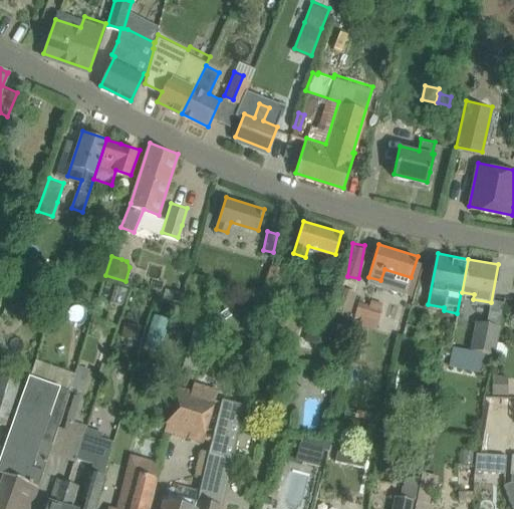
[(272,263),(265,284),(278,289),(285,267),(272,263)]
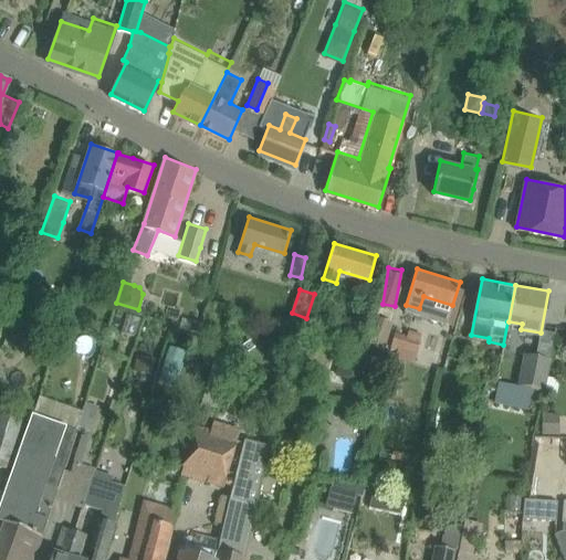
[(392,317),(376,313),(367,341),(384,347),(392,317)]
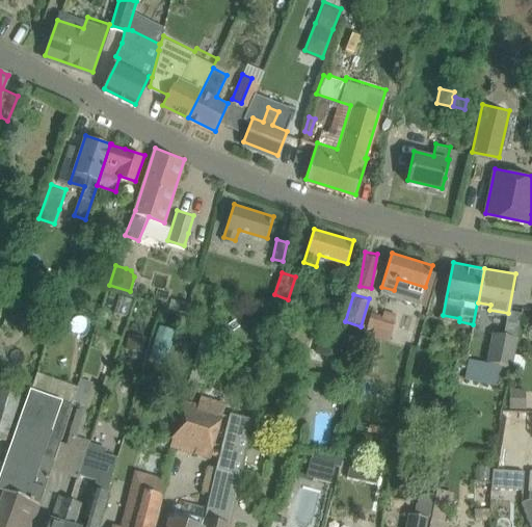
[(368,325),(391,330),(394,312),(371,307),(368,325)]
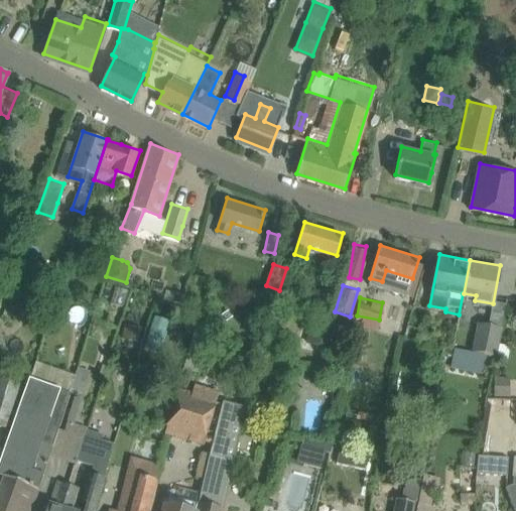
[(308,342),(344,352),(352,326),(316,315),(308,342)]
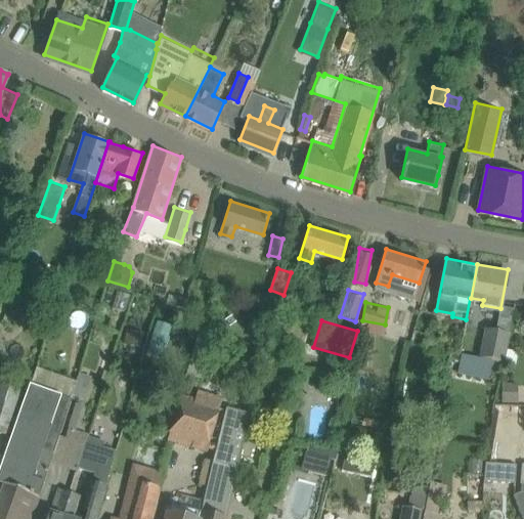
[(140,344),(143,329),(127,326),(123,340),(140,344)]
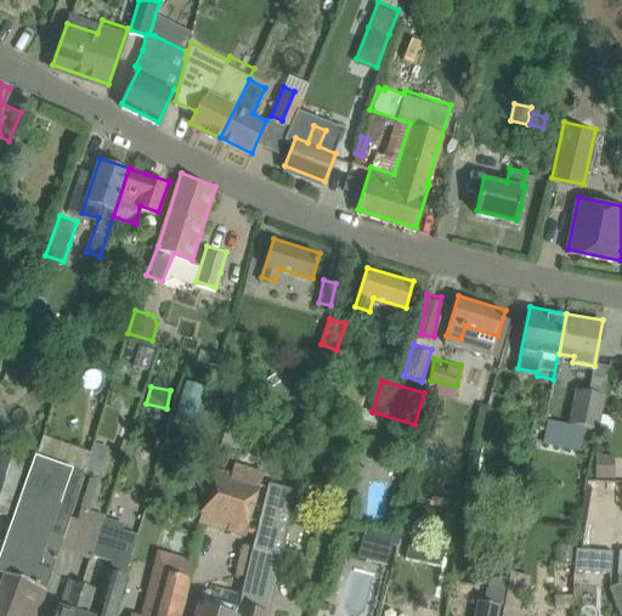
[(599,425),(605,393),(586,389),(580,422),(599,425)]
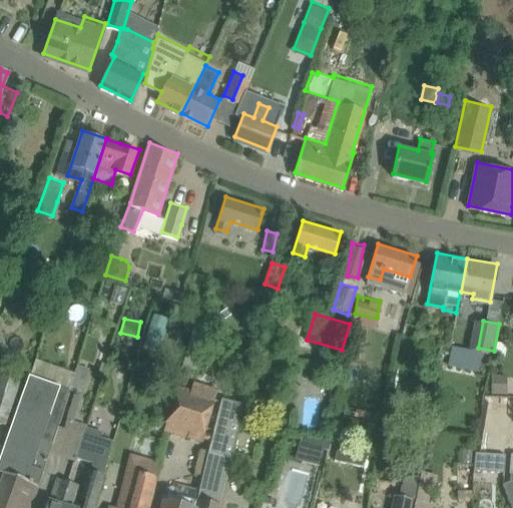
[(426,339),(429,327),(416,325),(414,337),(426,339)]
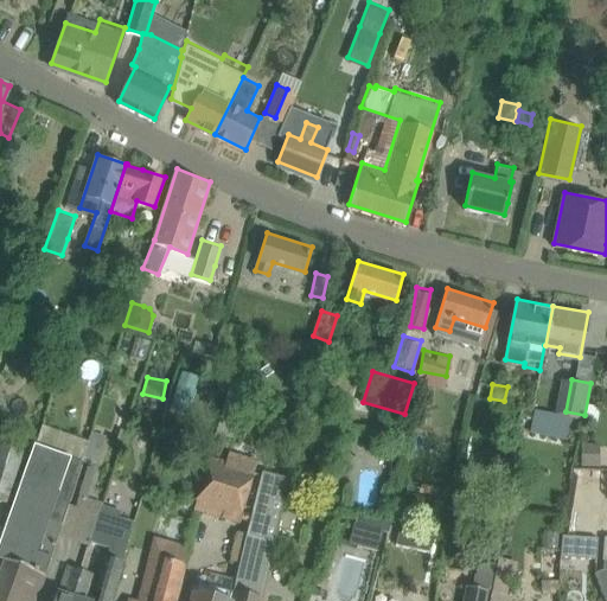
[(78,453),(85,435),(44,420),(38,438),(78,453)]
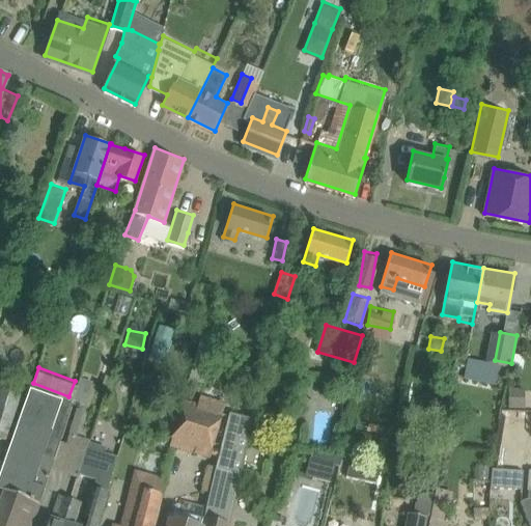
[(77,383),(76,383),(72,396),(85,402),(92,381),(79,377),(77,383)]
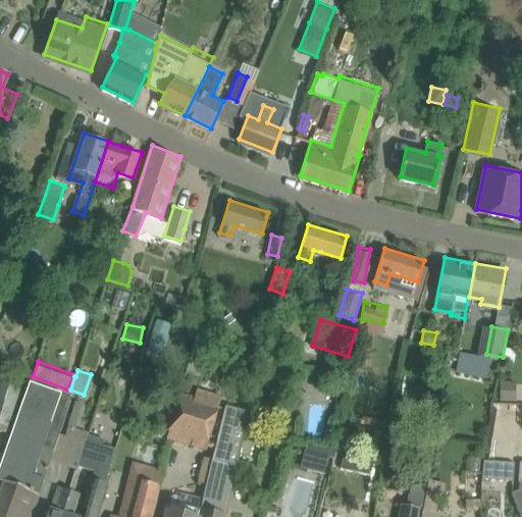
[(515,398),(516,378),(501,378),(500,397),(515,398)]
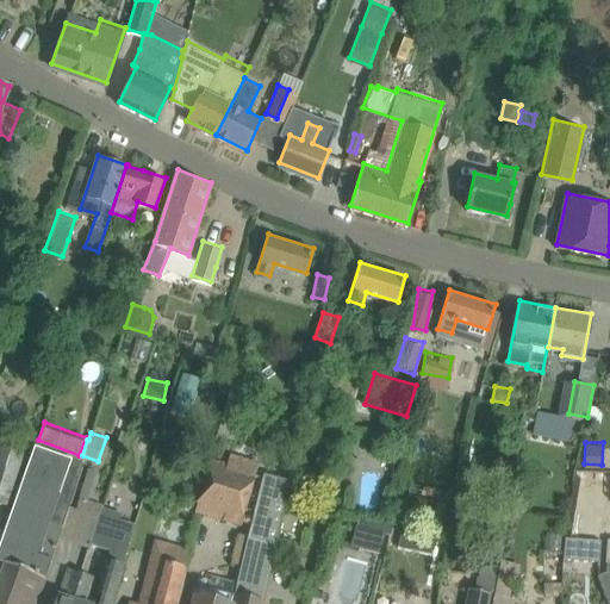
[(37,603),(83,461),(35,443),(0,540),(0,603),(37,603)]
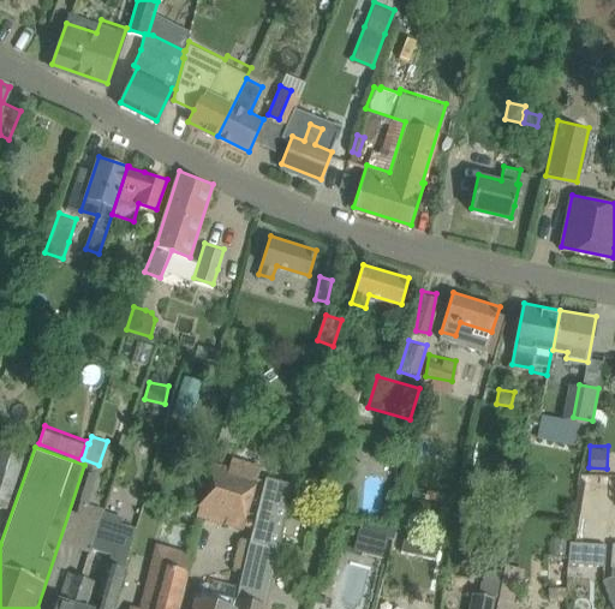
[(0,503),(9,507),(24,457),(0,448),(0,503)]
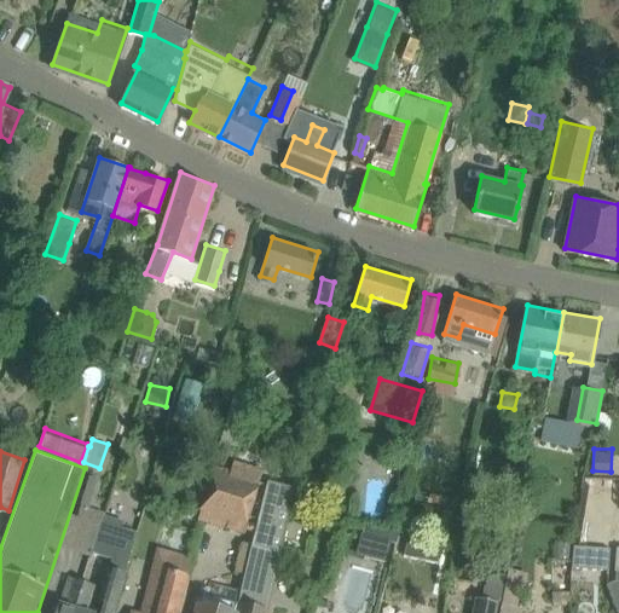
[(243,528),(261,469),(233,460),(231,469),(214,463),(197,514),(243,528)]
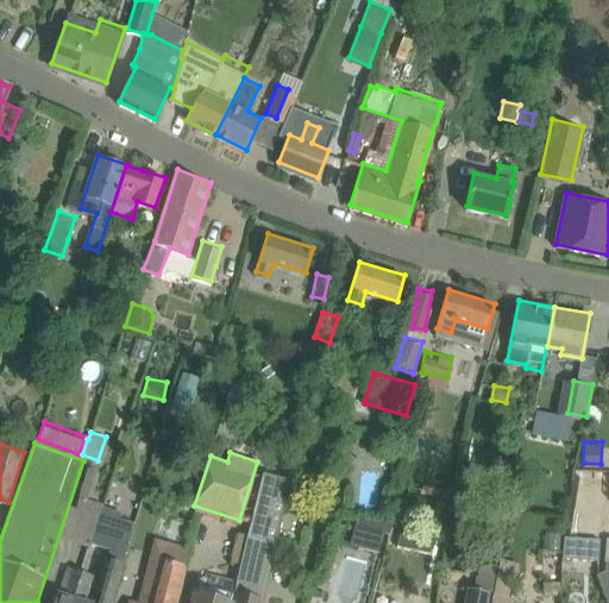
[(206,466),(209,456),(199,452),(198,458),(201,465),(206,466)]
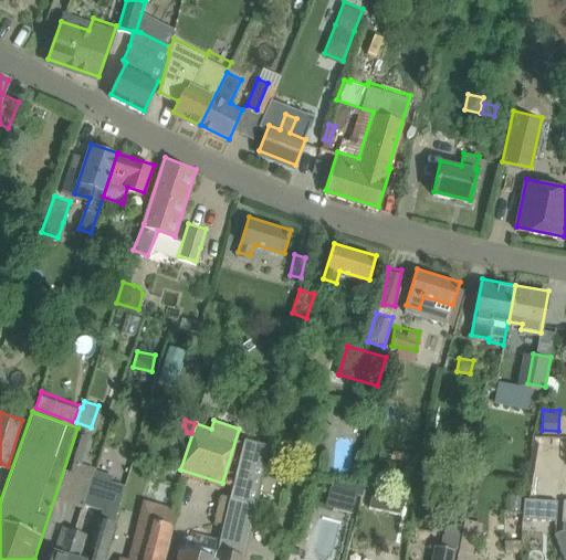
[(245,436),(230,496),(255,503),(270,443),(245,436)]
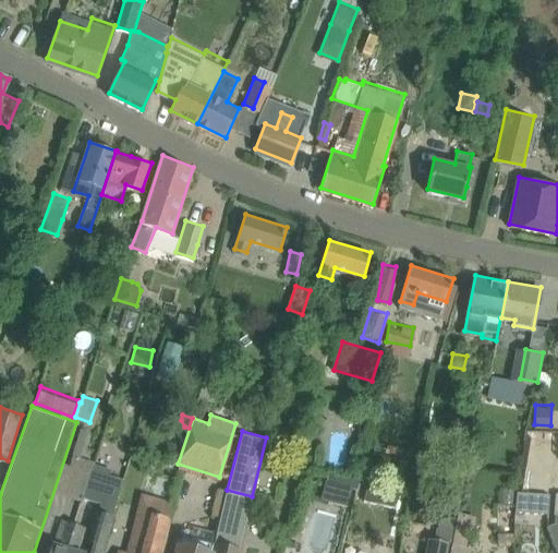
[(460,459),(466,447),(452,439),(446,451),(460,459)]
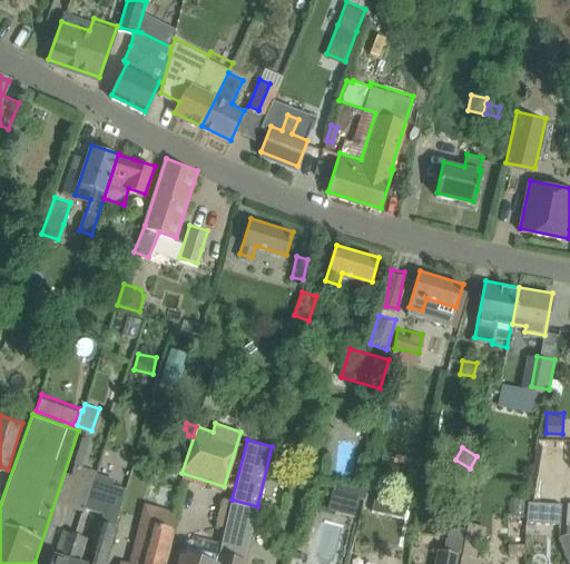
[(87,563),(102,563),(120,506),(126,486),(112,483),(114,476),(97,472),(86,506),(102,511),(90,552),(96,554),(92,563),(91,563),(88,563),(87,563)]
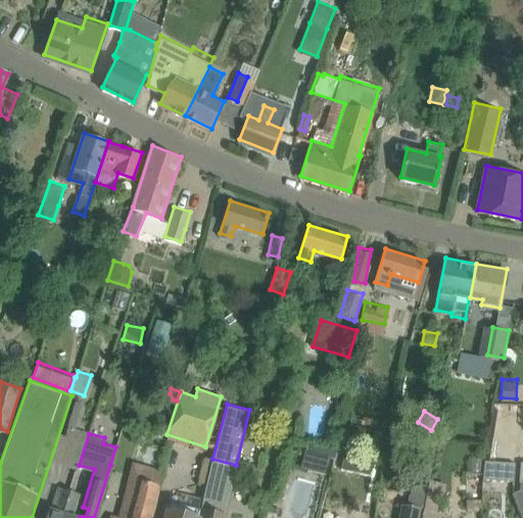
[(331,454),(318,451),(314,468),(326,471),(331,454)]
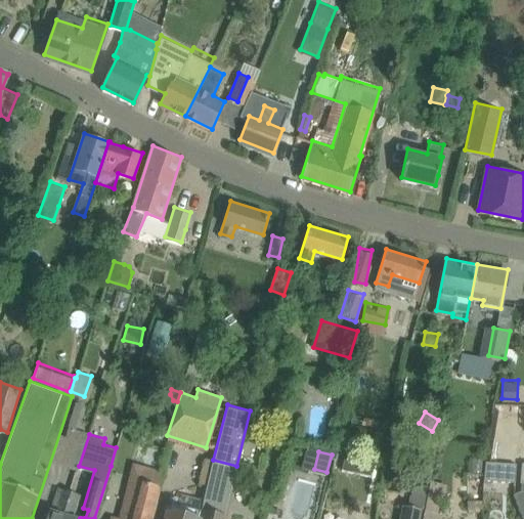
[(370,473),(373,461),(344,456),(342,467),(370,473)]
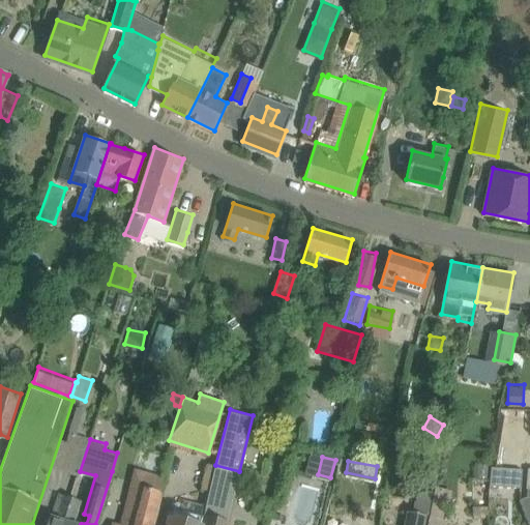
[(226,524),(239,471),(215,465),(209,491),(201,523),(203,524),(226,524)]
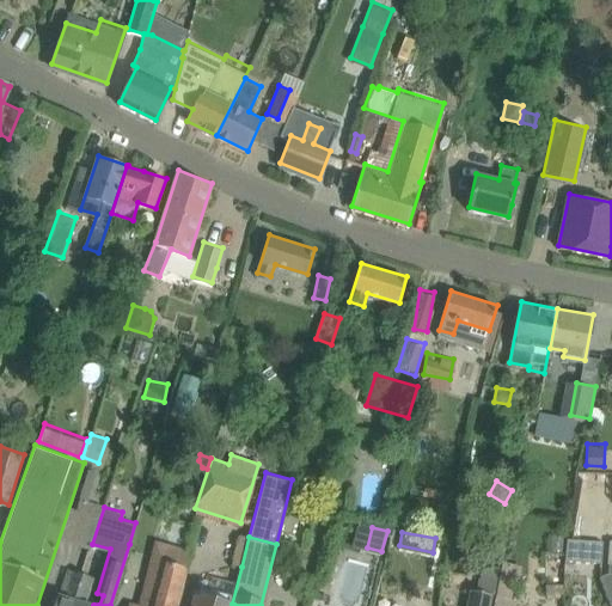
[(176,605),(188,548),(154,538),(139,601),(129,599),(127,605),(176,605)]
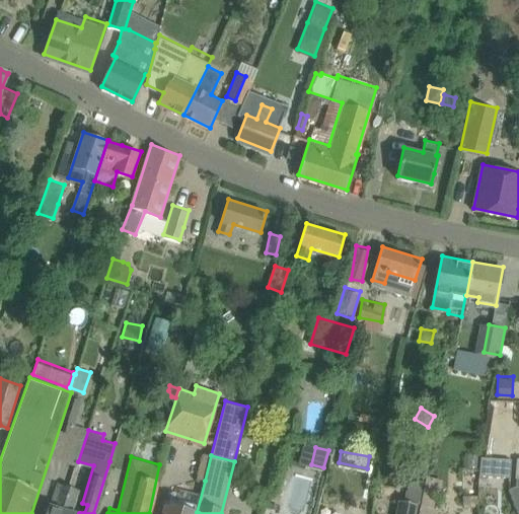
[(511,459),(480,457),(479,475),(510,478),(511,459)]
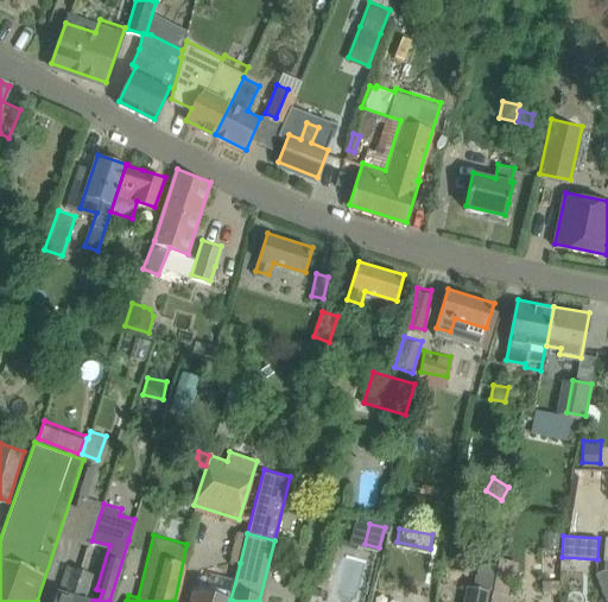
[(474,569),(470,584),(488,589),(495,561),(480,557),(477,569),(474,569)]
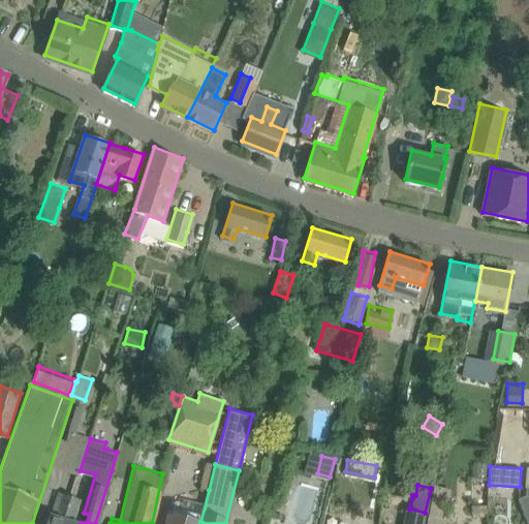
[(165,523),(203,523),(200,522),(209,490),(201,488),(197,502),(174,495),(165,523)]
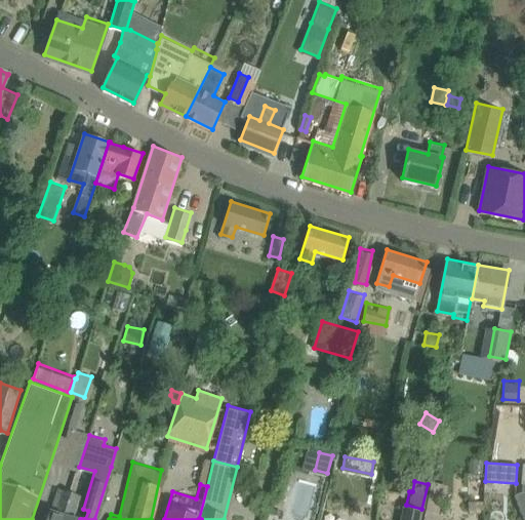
[(45,519),(80,519),(81,519),(73,517),(79,493),(63,488),(54,511),(49,510),(45,519)]
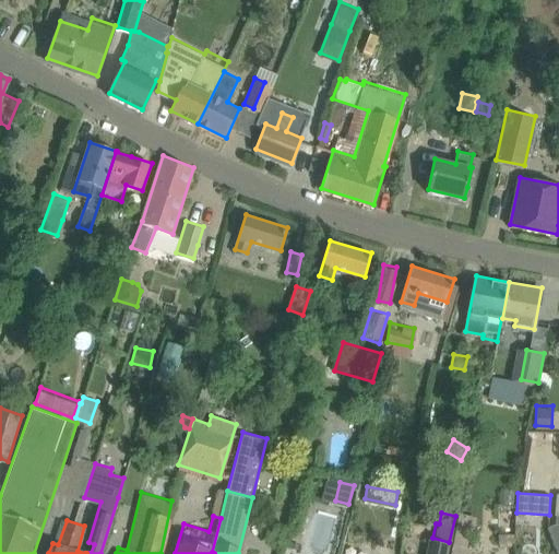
[(558,521),(548,526),(558,553),(558,521)]
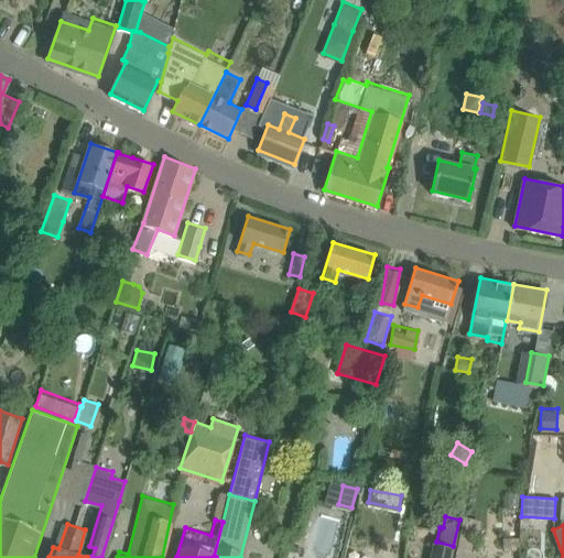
[(472,548),(474,537),(458,534),(453,557),(474,557),(476,549),(472,548)]
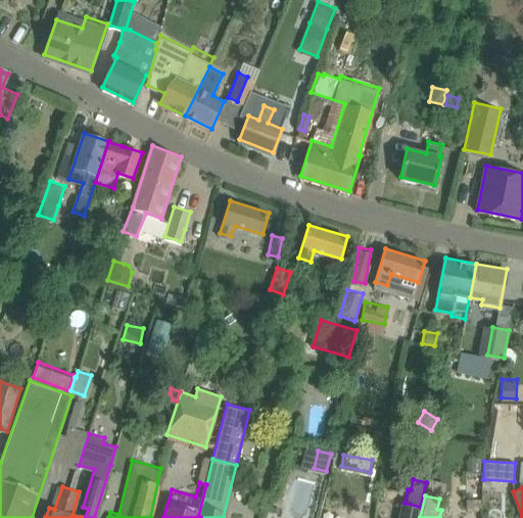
[(405,503),(402,503),(398,517),(417,517),(420,507),(405,503)]
